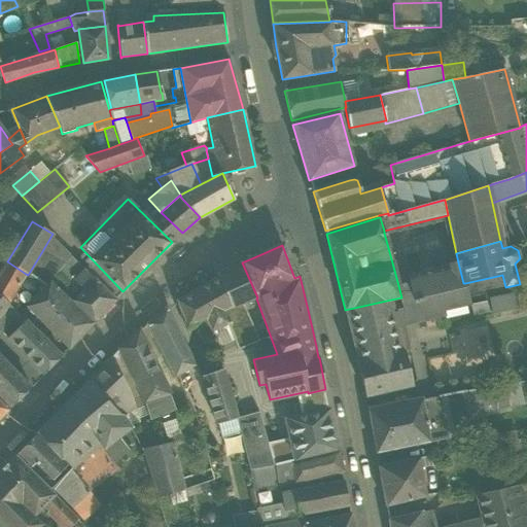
[(42,251),(28,275),(37,281),(51,256),(42,251)]
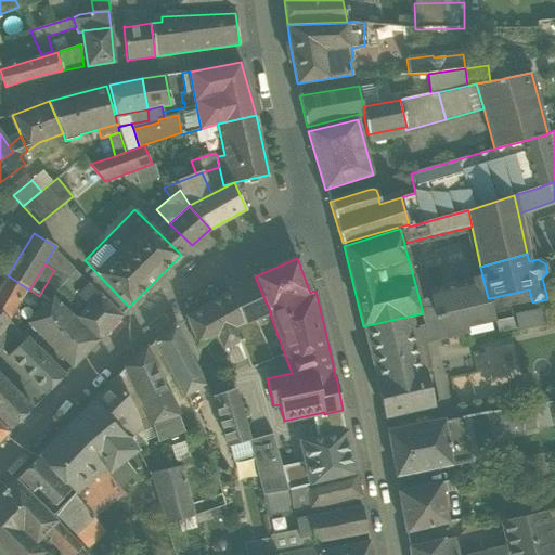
[(89,284),(74,270),(61,286),(76,296),(89,284)]
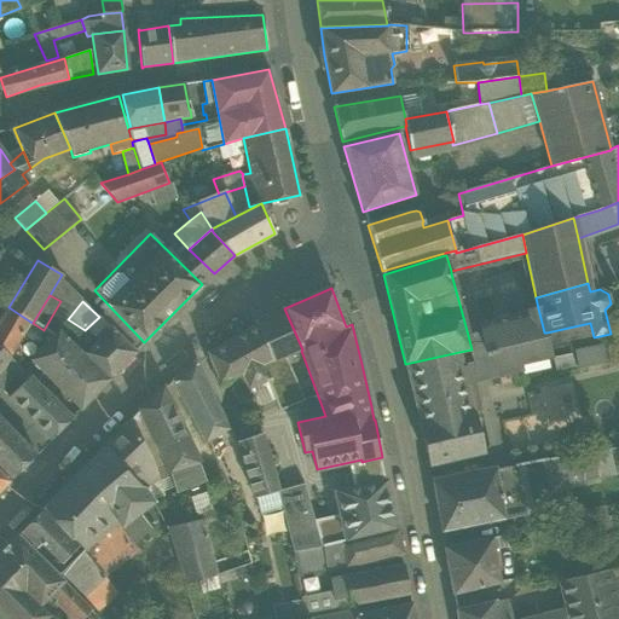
[(30,322),(9,307),(0,320),(0,347),(12,359),(16,358),(21,351),(19,347),(16,345),(30,322)]
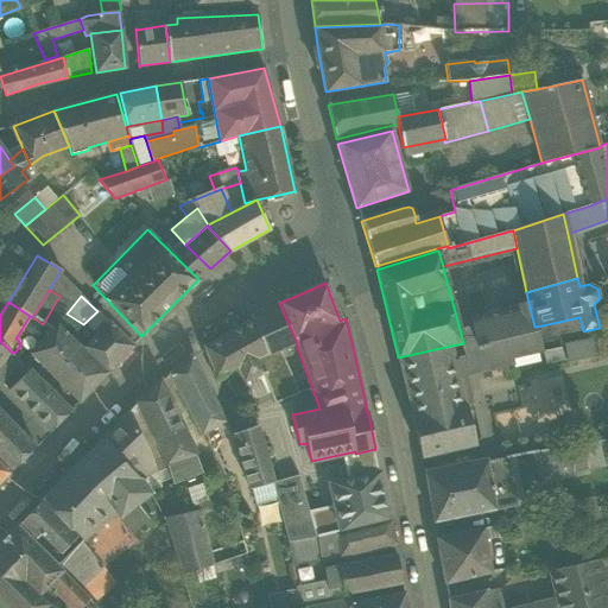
[(279,303),(251,316),(267,354),(267,355),(279,350),(296,344),(297,343),(279,303)]
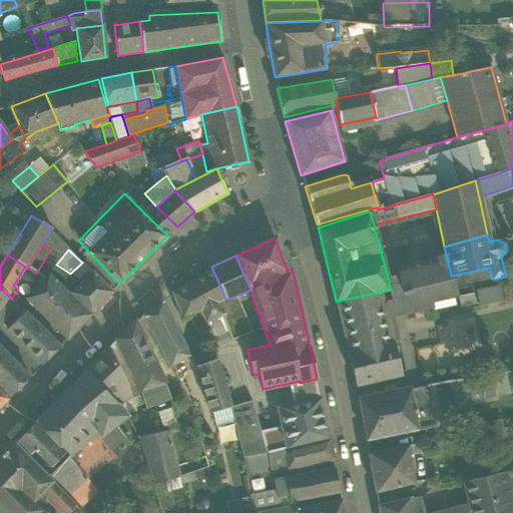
[(434,261),(396,269),(398,276),(388,278),(391,290),(392,294),(453,280),(453,276),(451,276),(446,255),(434,259),(434,261)]
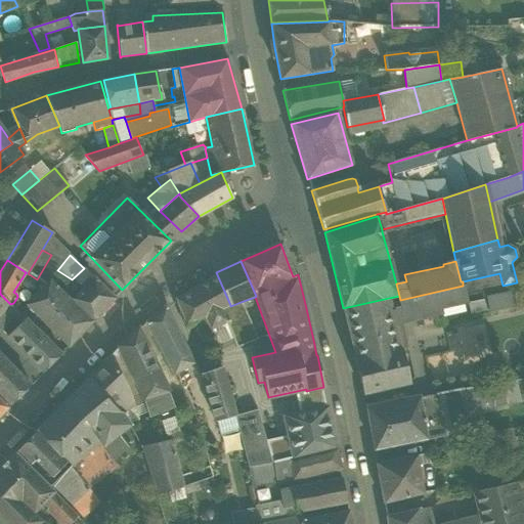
[(115,299),(84,268),(72,279),(62,289),(94,319),(115,299)]
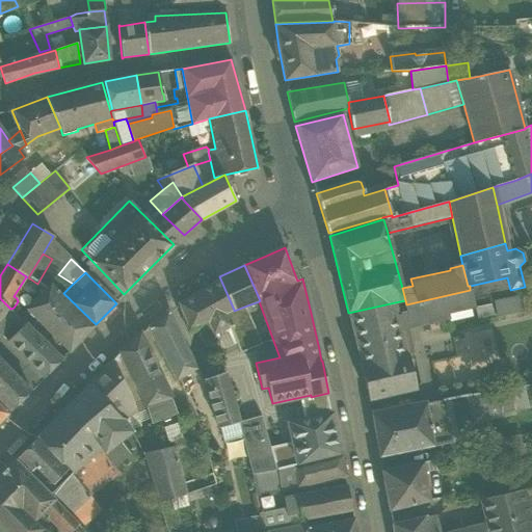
[(220,278),(179,303),(190,330),(196,327),(209,322),(213,333),(214,333),(230,326),(225,314),(234,310),(220,278)]
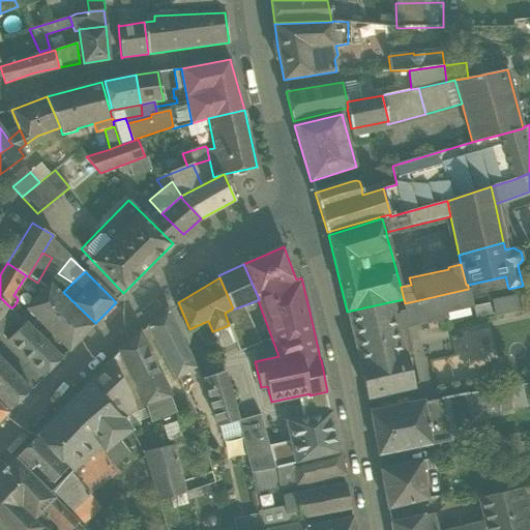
[(93,325),(50,284),(46,288),(26,308),(68,351),(93,325)]
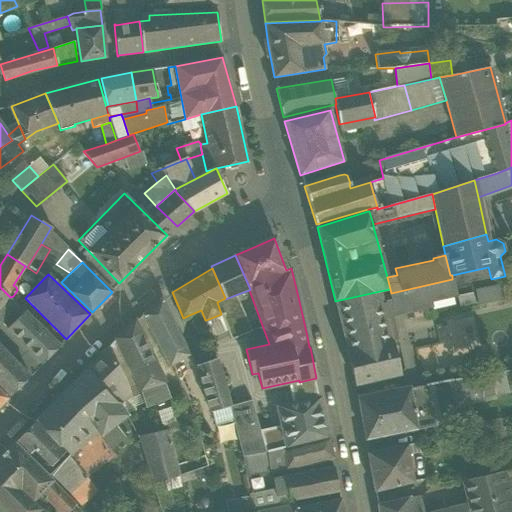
[(452,279),(391,293),(390,289),(380,291),(386,318),(432,307),(431,302),(457,296),(452,279)]
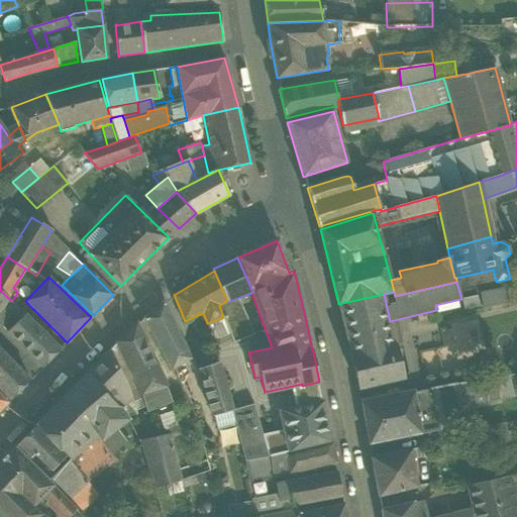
[(506,289),(480,293),(482,306),(508,301),(506,289)]
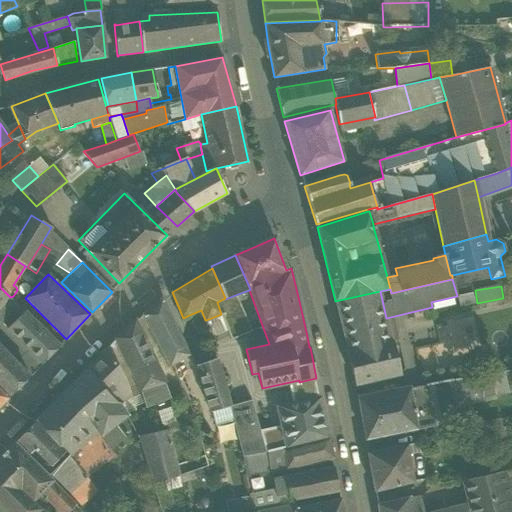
[(20,308),(0,287),(0,322),(3,325),(20,308)]
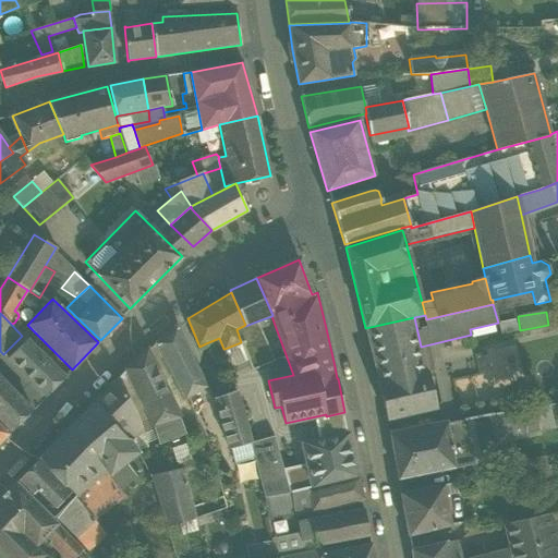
[(414,317),(365,328),(379,383),(378,384),(387,421),(437,409),(428,372),(427,372),(421,347),(414,317)]
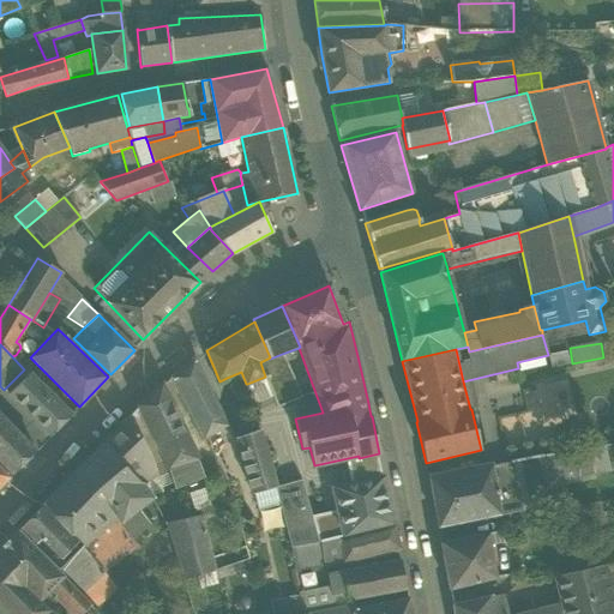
[(566,350),(548,355),(551,367),(570,363),(566,350)]
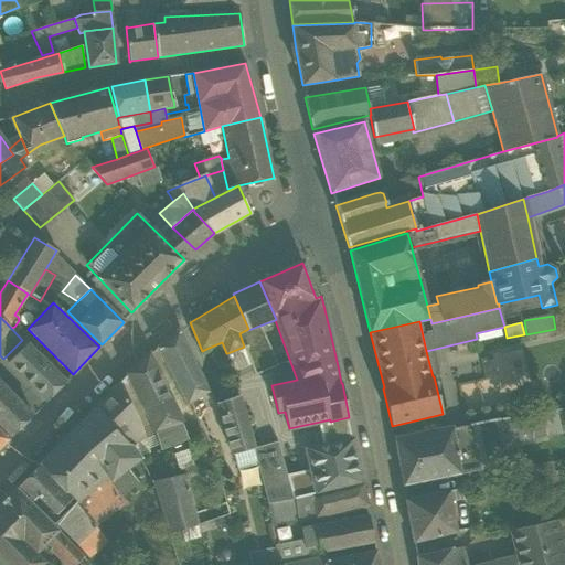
[(277,366),(259,326),(248,330),(248,329),(240,333),(244,347),(245,345),(248,355),(255,374),(277,366)]
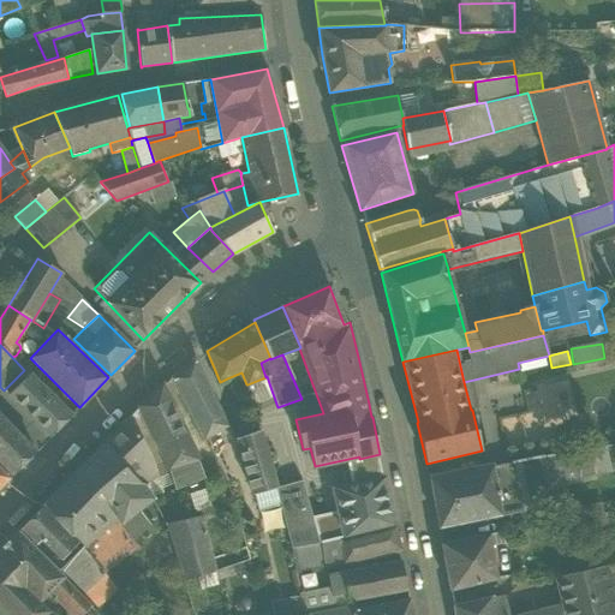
[(227,427),(195,358),(171,377),(204,440),(227,427)]
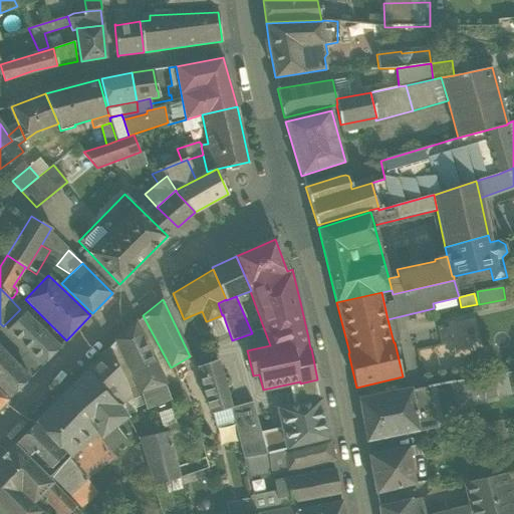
[(202,311),(190,316),(198,335),(210,329),(207,321),(206,321),(202,311)]
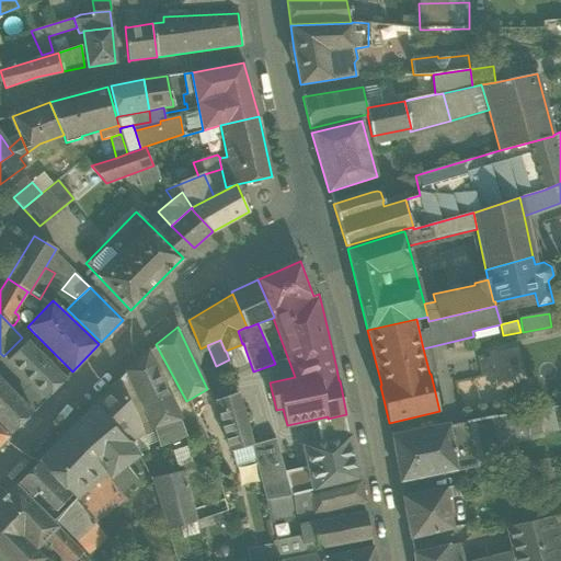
[(26,341),(7,359),(46,399),(65,379),(26,341)]
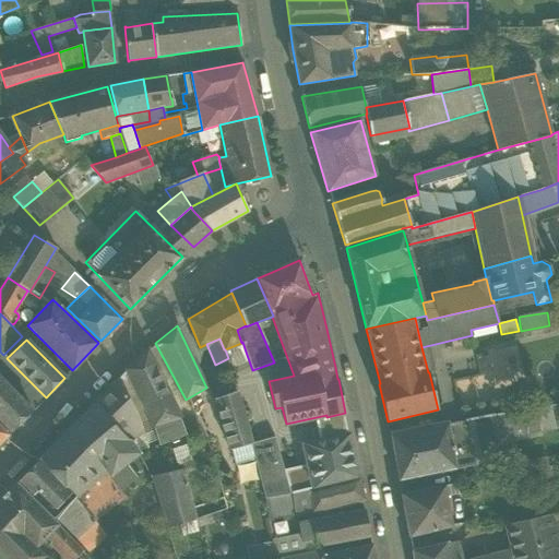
[(178,416),(147,351),(126,370),(152,426),(158,443),(183,432),(178,416)]
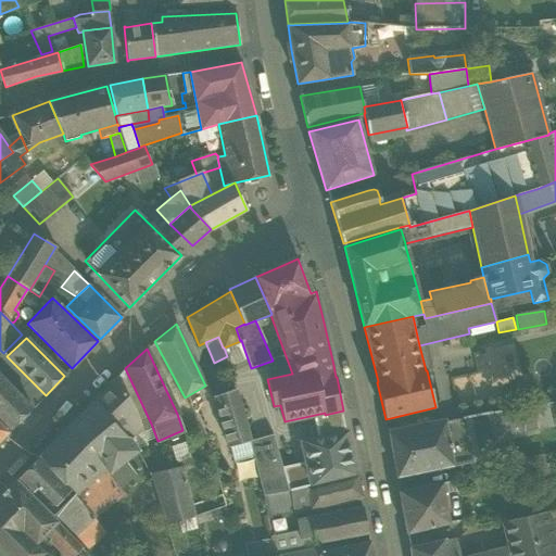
[(32,408),(0,376),(0,419),(11,430),(32,408)]
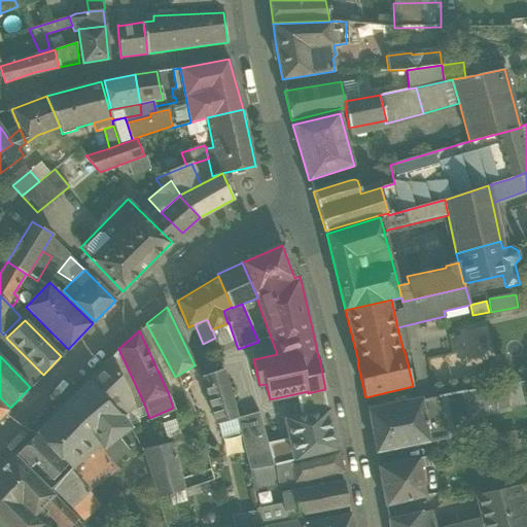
[(135,408),(109,358),(91,379),(120,416),(135,408)]
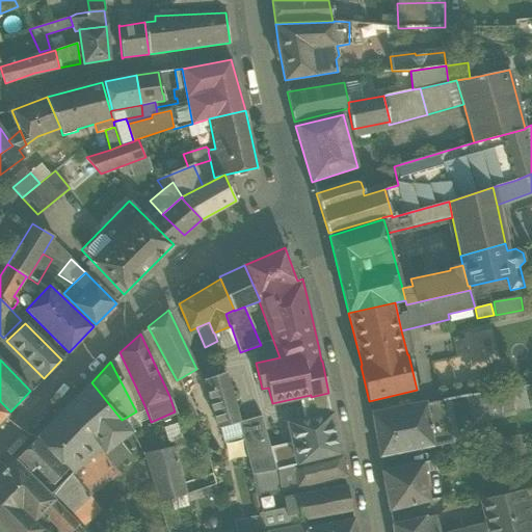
[(224,373),(204,379),(218,428),(220,428),(239,422),(224,373)]
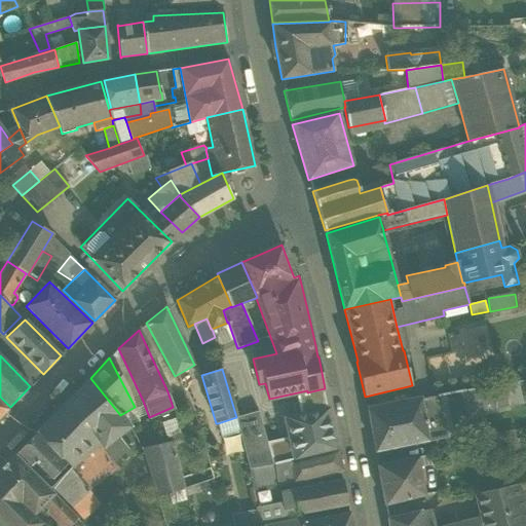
[(90,378),(67,401),(101,444),(104,448),(118,437),(130,426),(120,415),(90,378)]
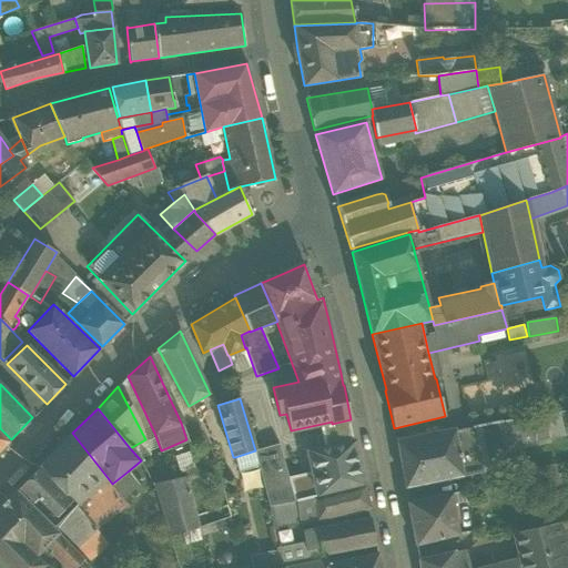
[(567,412),(558,414),(560,421),(564,436),(567,435),(567,412)]
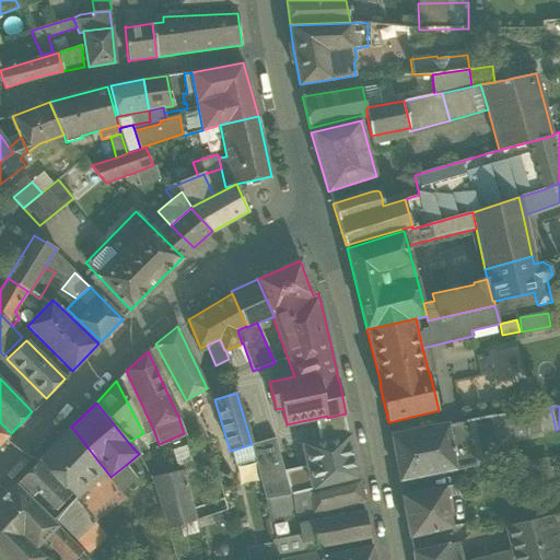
[(550,408),(474,421),(479,445),(540,432),(540,433),(556,430),(552,415),(550,408)]
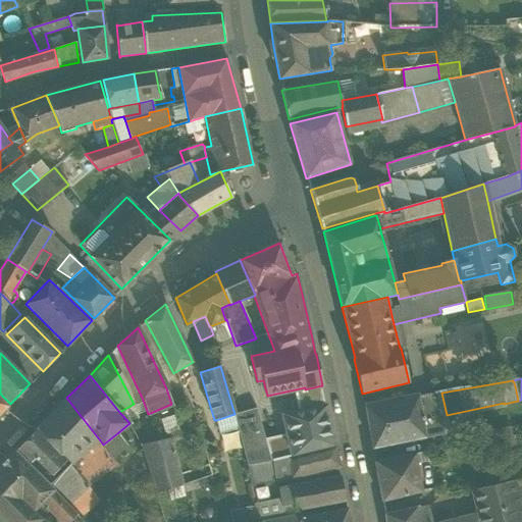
[(418,395),(364,405),(372,449),(442,434),(435,394),(418,397),(418,395)]
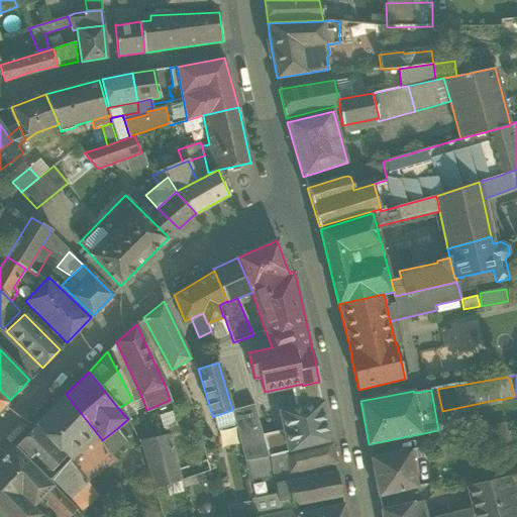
[(99,436),(66,394),(36,424),(67,455),(71,458),(99,436)]
